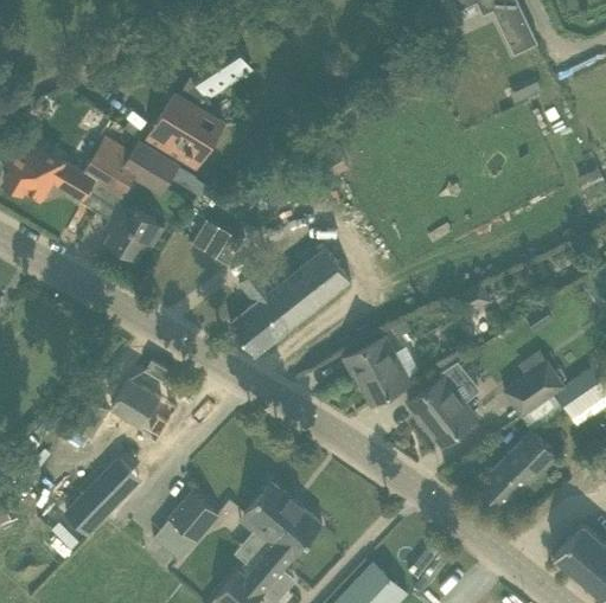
[(452,0),(458,12),(477,4),(483,15),(493,11),(514,56),(537,44),(516,0),(452,0)]
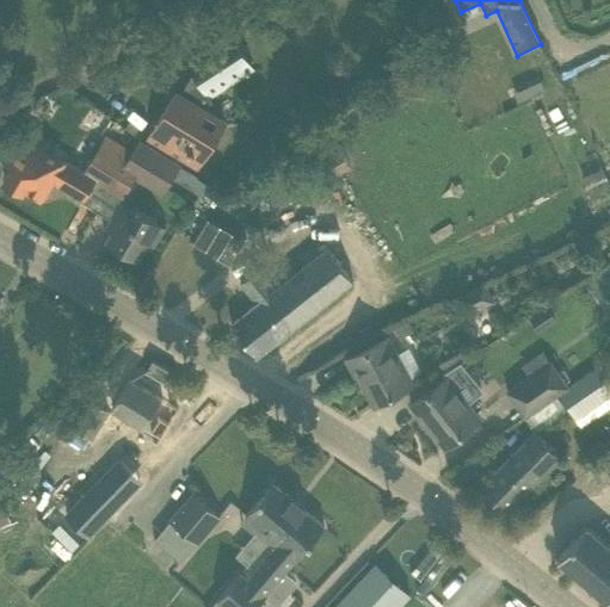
[(148,142),(197,171),(227,121),(208,110),(213,103),(211,99),(253,72),(232,39),(189,67),(195,76),(182,99),(176,95),(148,142)]
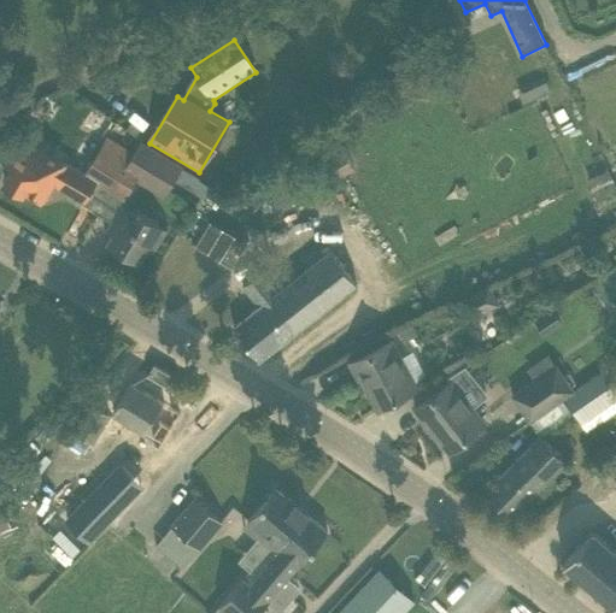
[(135,154),(135,153),(109,139),(86,177),(24,141),(10,165),(17,169),(6,187),(23,196),(25,193),(42,202),(53,184),(84,202),(95,184),(111,194),(135,154)]
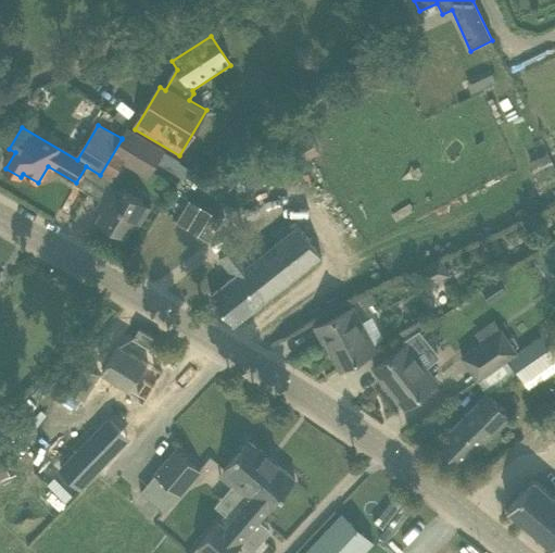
[(127,127),(122,138),(122,139),(100,175),(112,183),(123,164),(149,178),(165,150),(127,127)]
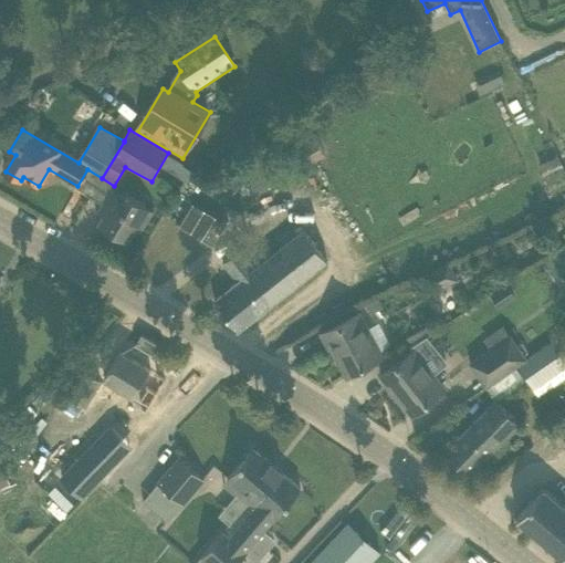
[(316,164),(305,146),(296,152),(307,169),(316,164)]
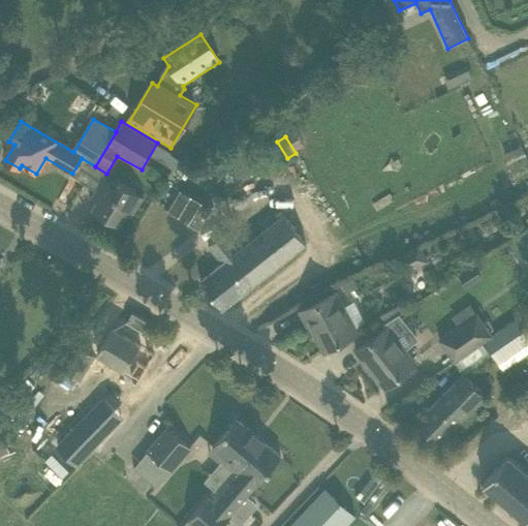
[(504,156),(510,169),(526,162),(520,149),(504,156)]
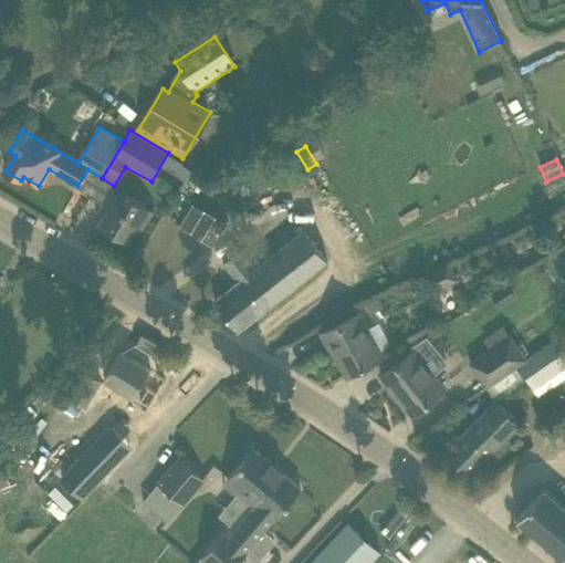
[(98,227),(128,243),(136,230),(142,233),(154,212),(114,188),(98,214),(104,217),(98,227)]
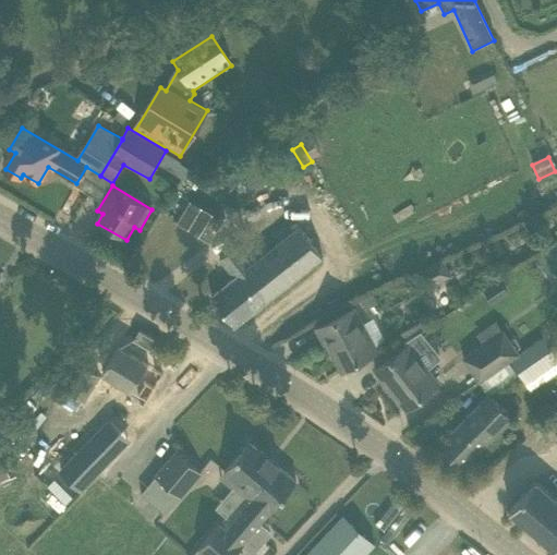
[(177,225),(210,244),(223,222),(191,203),(177,225)]
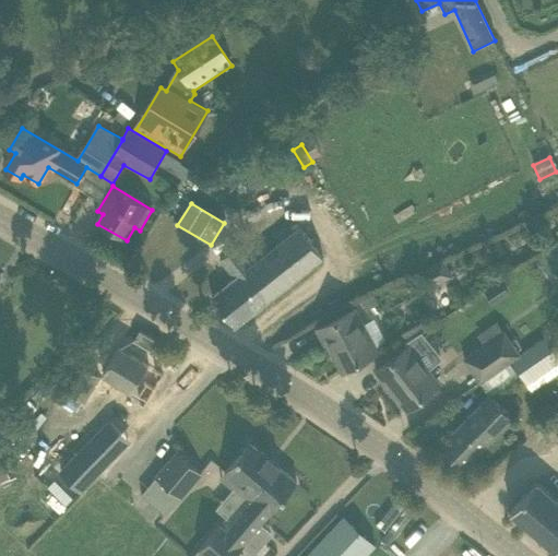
[(236,281),(212,299),(235,329),(252,316),(325,259),(299,227),(250,267),(237,249),(221,262),(236,281)]
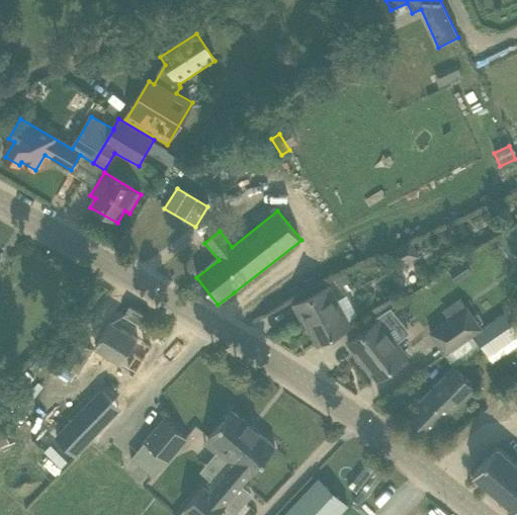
[(411,244),(392,254),(400,270),(419,260),(411,244)]
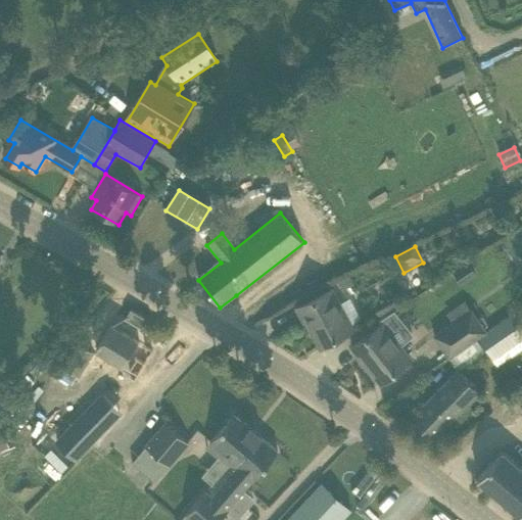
[(468,265),(454,274),(461,285),(475,276),(468,265)]
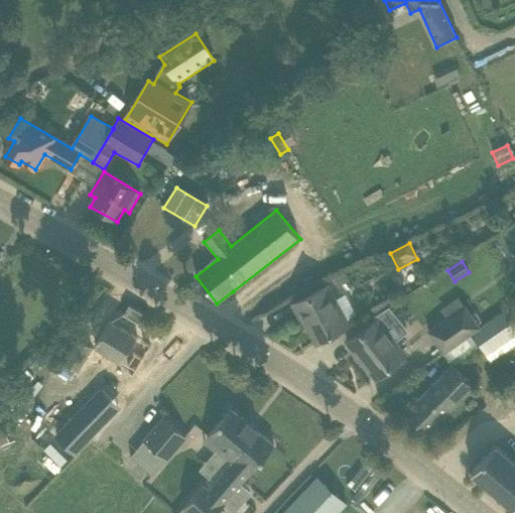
[(314,342),(315,344),(351,325),(329,284),(310,294),(311,296),(293,305),(301,319),(305,317),(316,340),(314,342)]
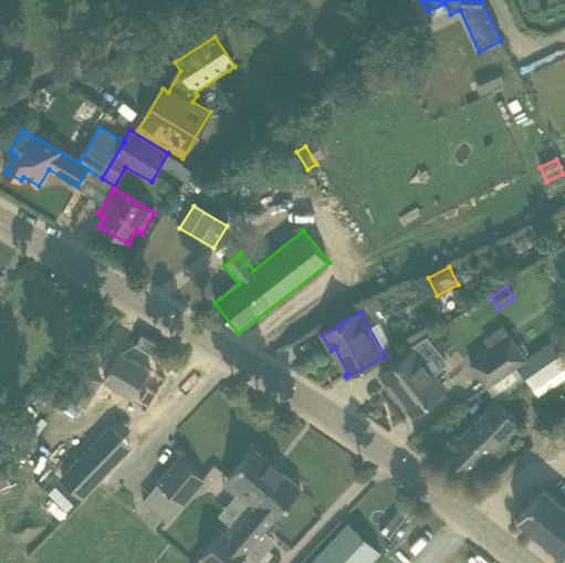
[(490,350),(469,364),(487,389),(519,367),(527,361),(503,327),(483,341),(490,350)]
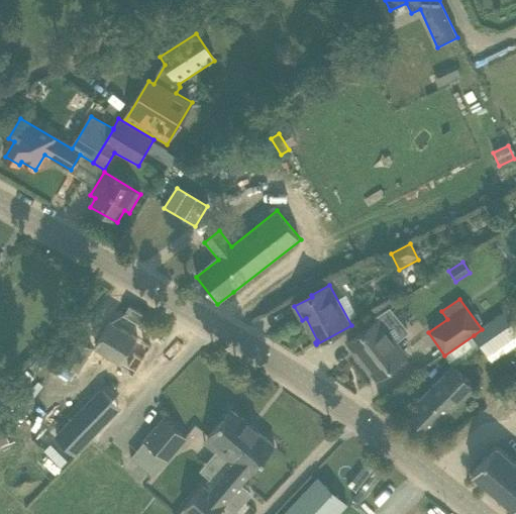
[(348,345),(376,381),(406,356),(396,343),(408,333),(393,314),(394,314),(390,308),(375,318),(378,322),(348,345)]
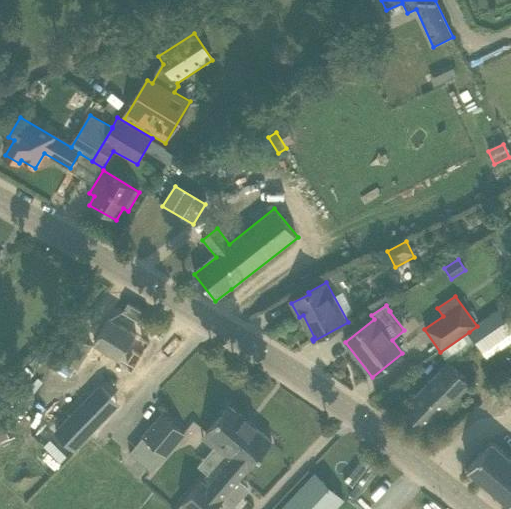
[(477,326),(469,332),(483,353),(510,333),(510,309),(507,305),(477,326)]
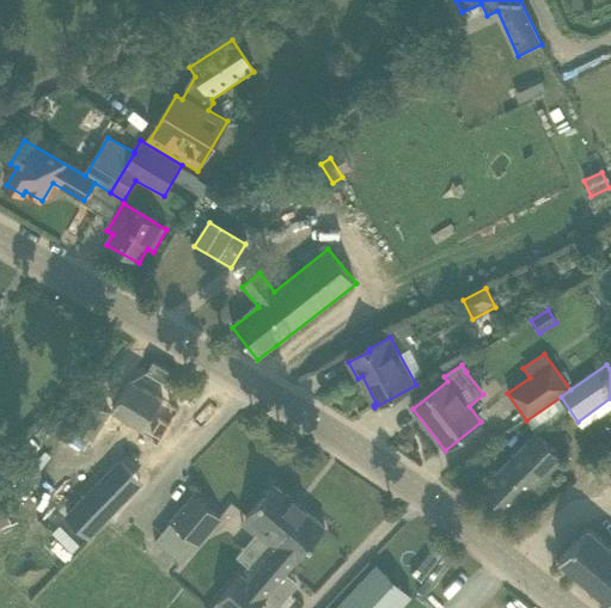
[(115,436),(134,448),(163,401),(130,381),(112,411),(126,418),(115,436)]
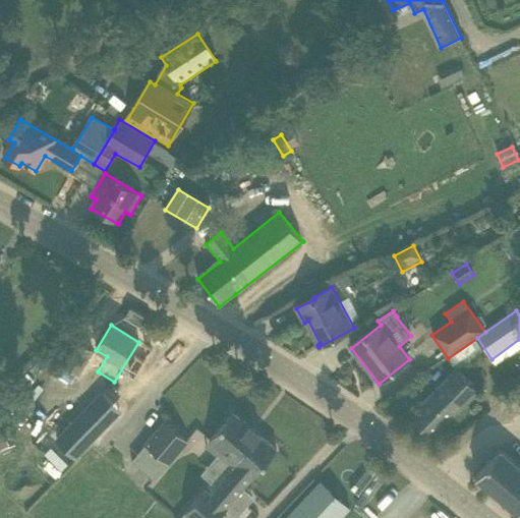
[(63,366),(65,367),(78,376),(94,351),(78,342),(63,366)]
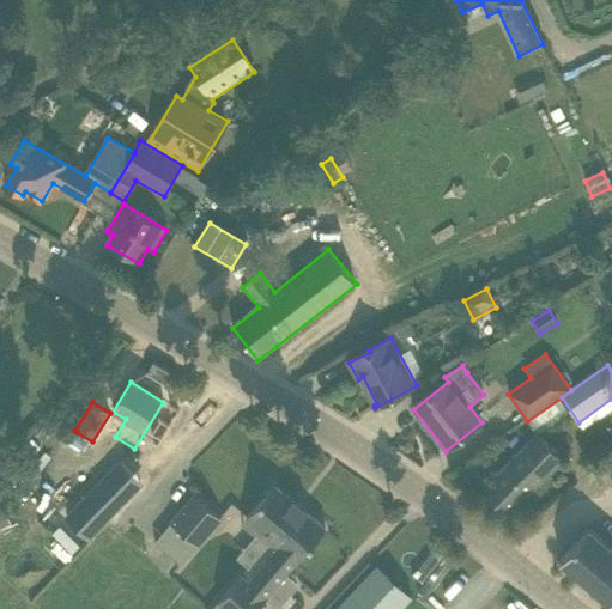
[(483,492),(508,516),(563,461),(534,433),(497,473),(500,474),(483,492)]
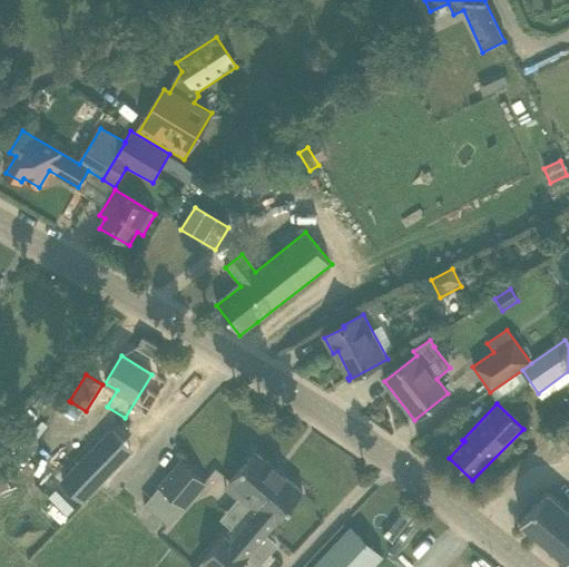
[(238,500),(255,515),(237,535),(232,530),(226,538),(225,537),(203,563),(207,566),(241,566),(248,557),(276,524),(277,525),(303,494),(255,453),(241,470),(229,484),(243,495),(238,500)]
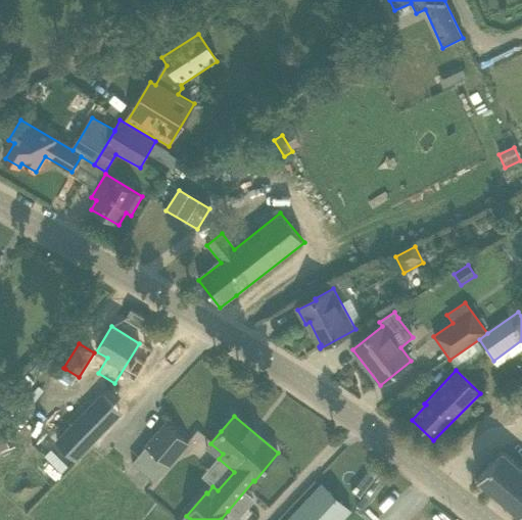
[(87,418),(58,448),(75,465),(104,434),(87,418)]
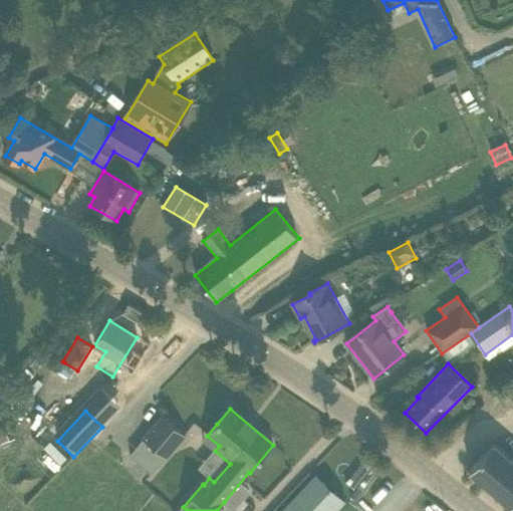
[(144,441),(167,460),(186,437),(163,418),(144,441)]
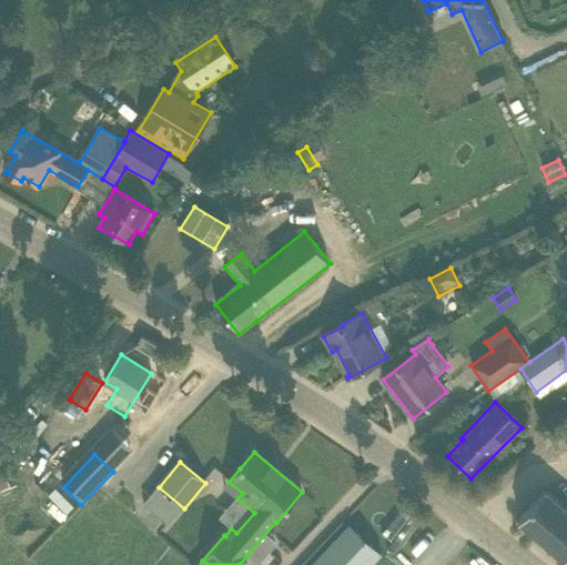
[(0,472),(0,494),(11,490),(2,471),(0,472)]
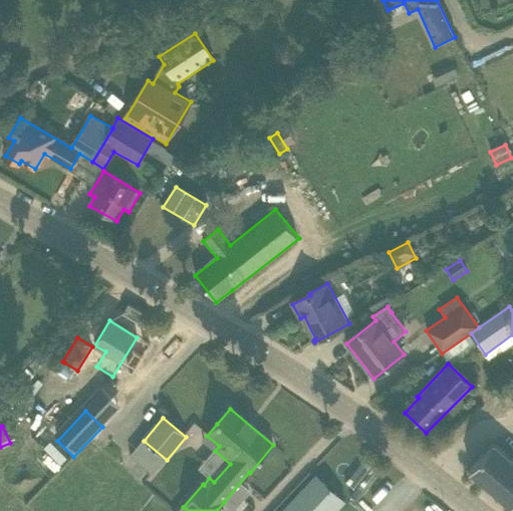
[(470,472),(511,508),(512,506),(512,461),(494,445),(470,472)]
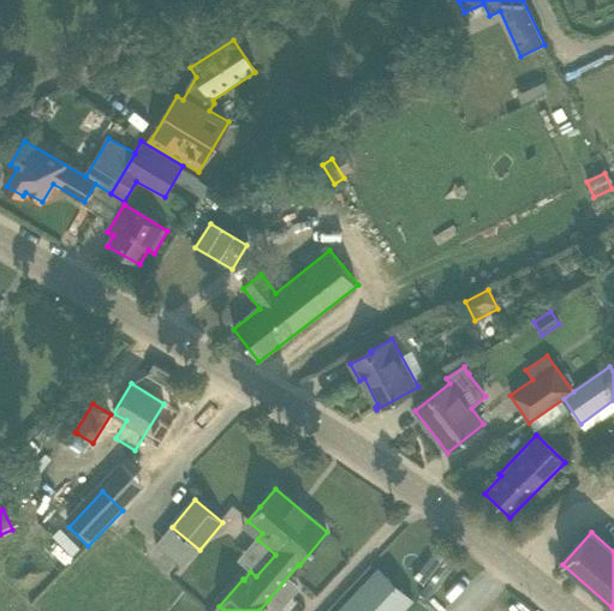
[(404,610),(412,601),(379,570),(341,610),(404,610)]
